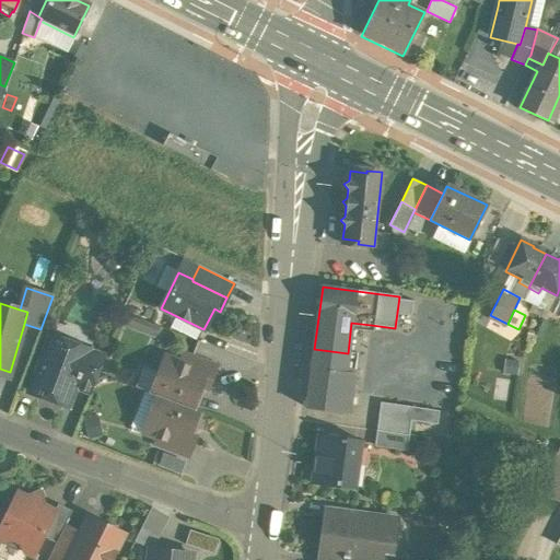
[(156,326),(126,315),(121,325),(153,336),(156,326)]
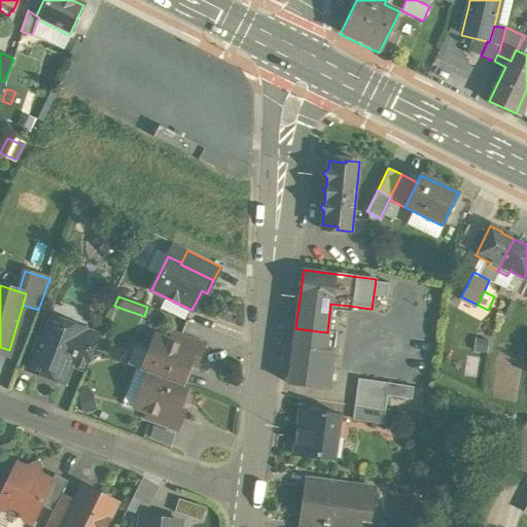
[(58,328),(44,324),(34,356),(32,357),(29,365),(33,372),(40,374),(45,372),(57,376),(57,377),(57,378),(65,381),(70,365),(72,366),(73,363),(71,362),(72,358),(74,359),(75,355),(77,355),(86,331),(67,325),(58,328)]
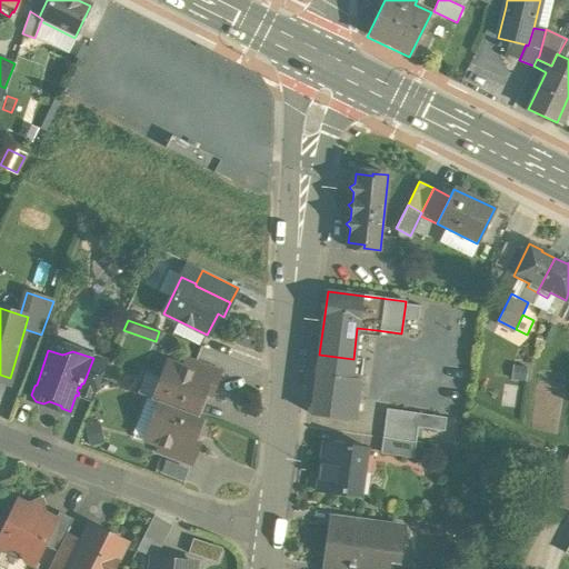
[(353,359),(319,355),(311,415),(353,419),(362,359),(353,359)]
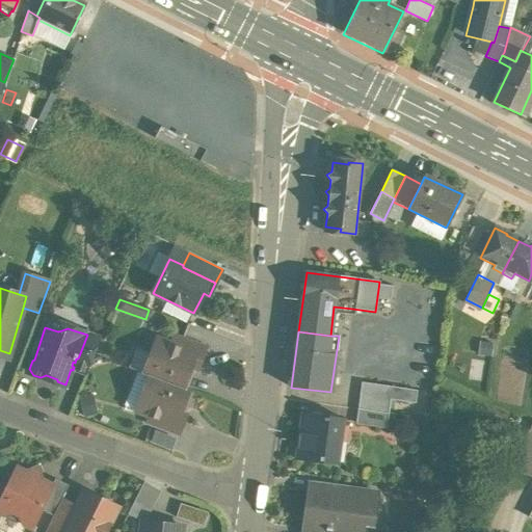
[(87,335),(78,358),(76,358),(75,363),(73,362),(72,366),(74,367),(73,370),(85,375),(99,339),(87,335)]
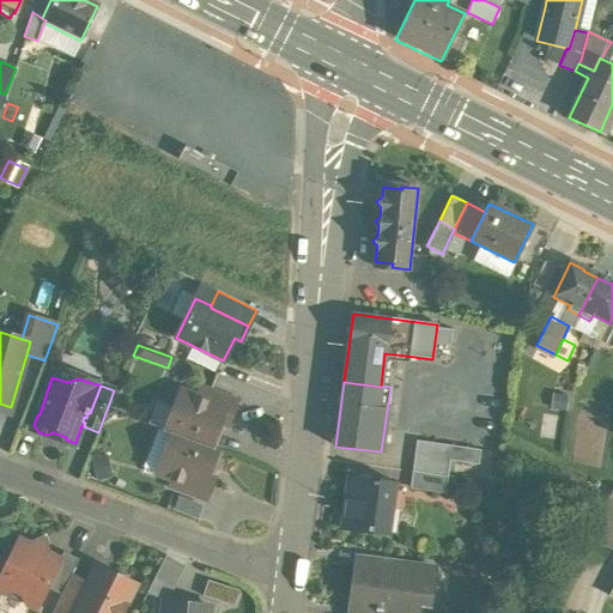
[(238,402),(202,389),(199,400),(193,413),(224,424),(229,426),(238,402)]
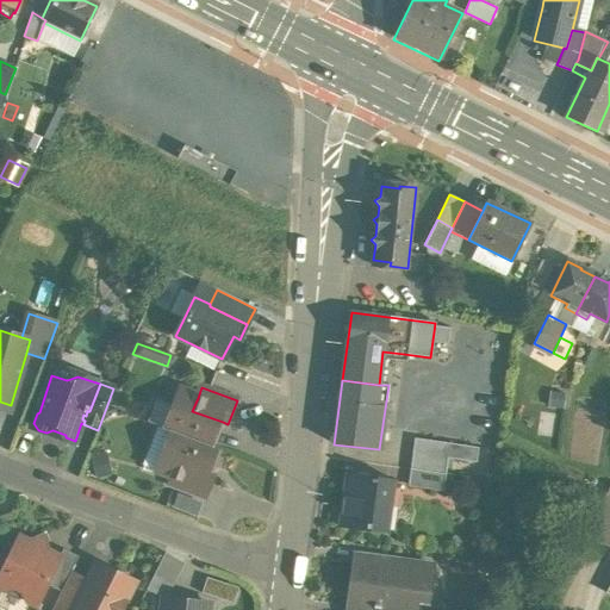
[(223,422),(192,411),(198,398),(180,391),(166,430),(170,431),(213,448),(223,422)]
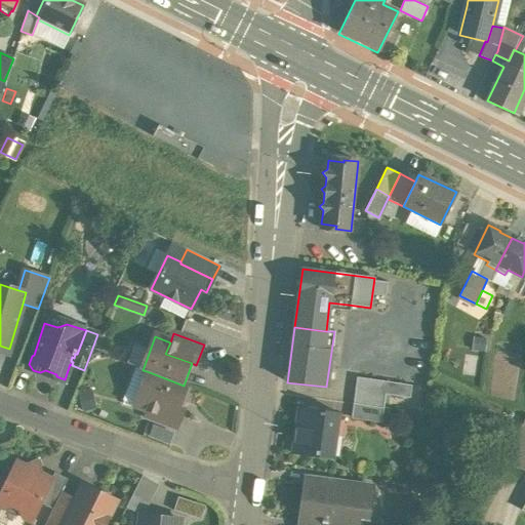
[(487,339),(471,337),(469,349),(485,351),(487,339)]
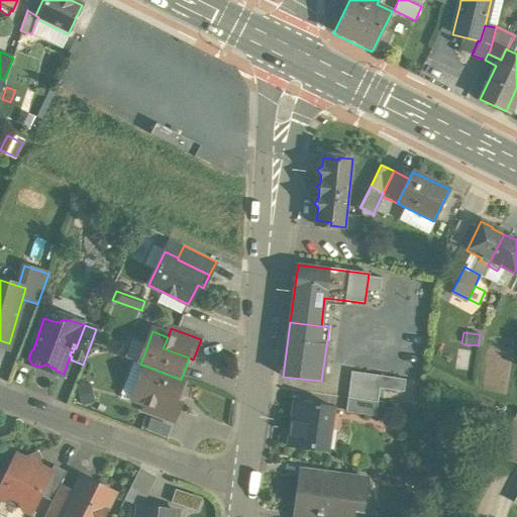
[(9,343),(0,340),(0,346),(7,349),(9,343)]
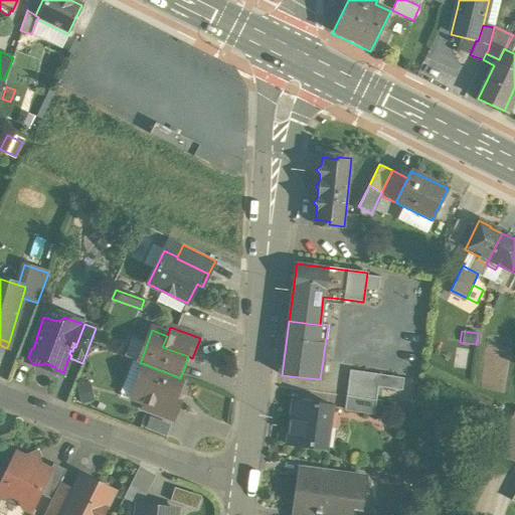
[(180,378),(144,364),(131,397),(145,402),(155,406),(157,401),(177,408),(180,402),(176,400),(184,379),(180,378)]
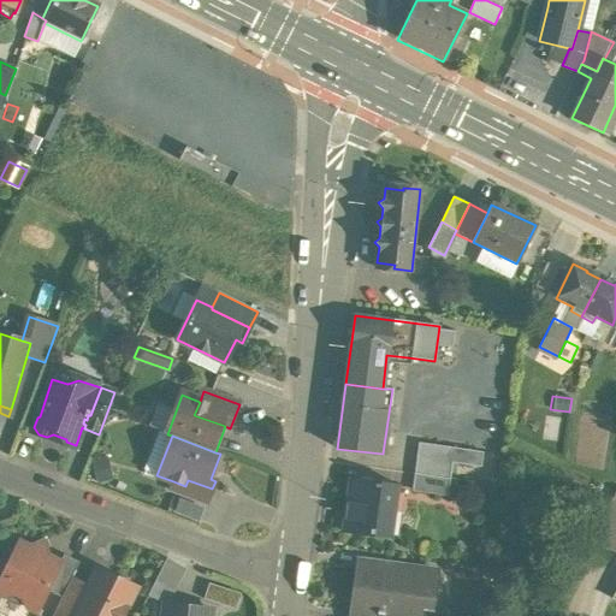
[(454,449),(418,443),(414,474),(450,479),(454,449)]
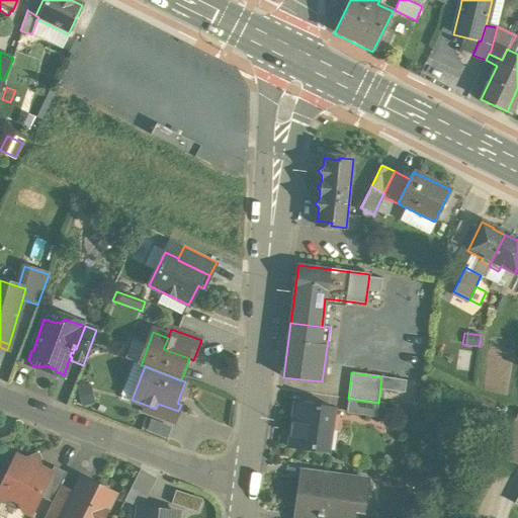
[(378,403),(348,399),(346,412),(376,417),(378,403)]
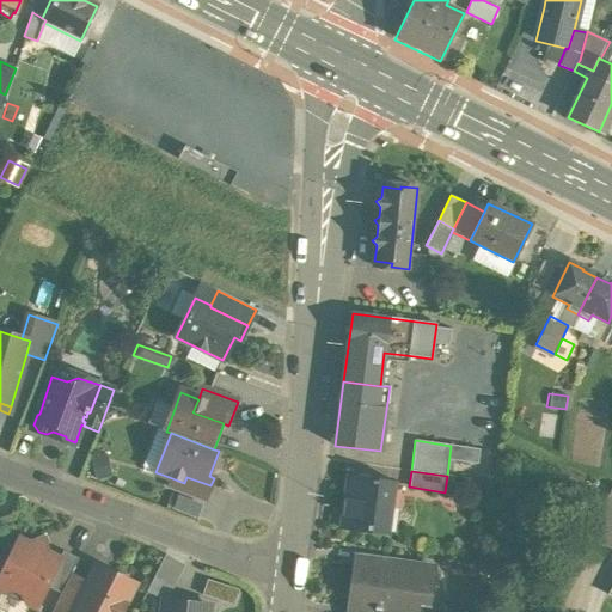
[(390,482),(349,476),(342,525),(384,531),(390,482)]
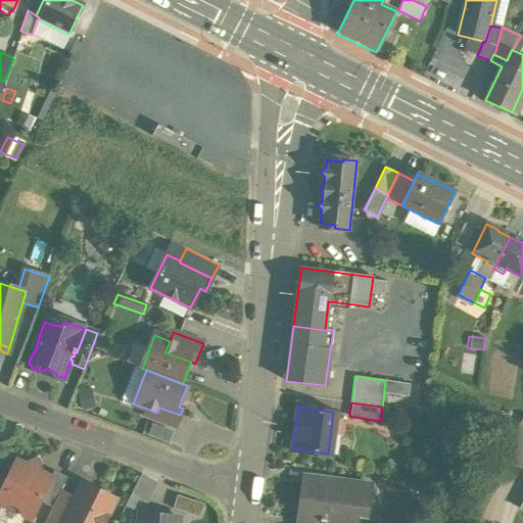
[(180,415),(159,408),(157,413),(147,409),(145,415),(176,427),(180,415)]
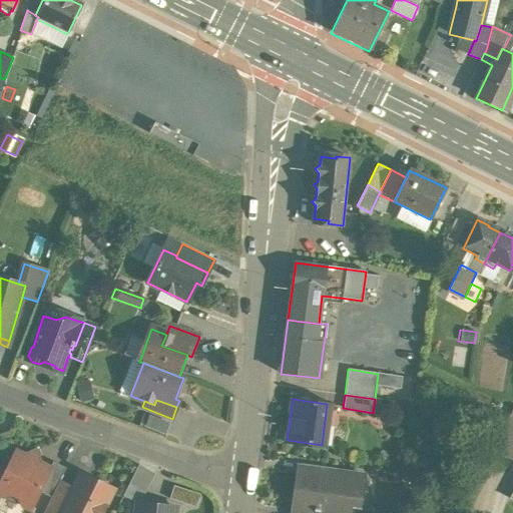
[(165,433),(169,421),(149,414),(145,426),(165,433)]
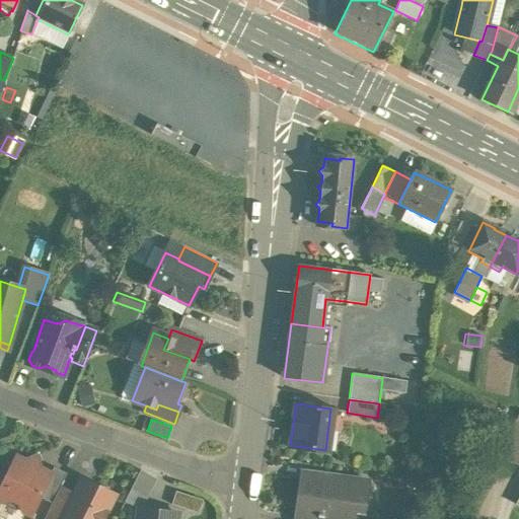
[(518,423),(515,421),(509,433),(518,437),(518,423)]
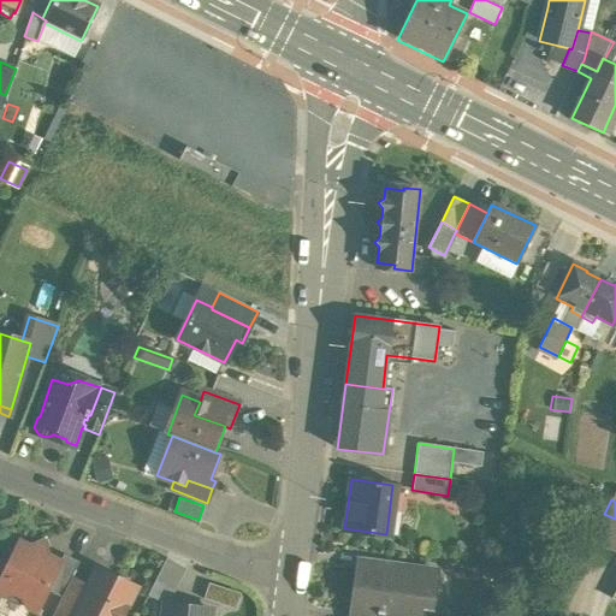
[(615,519),(604,514),(598,527),(615,535),(615,519)]
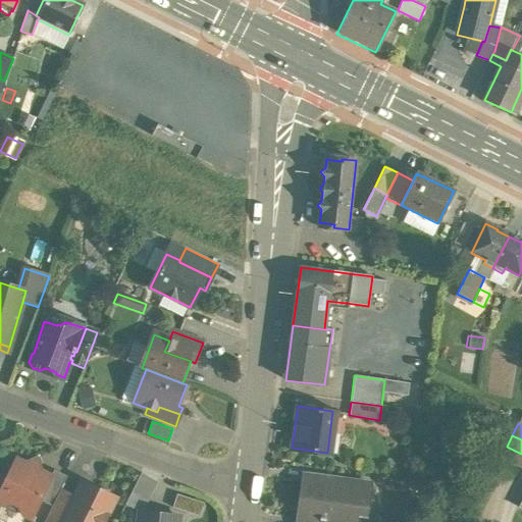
[(521,466),(521,454),(507,447),(501,459),(521,469),(521,466)]
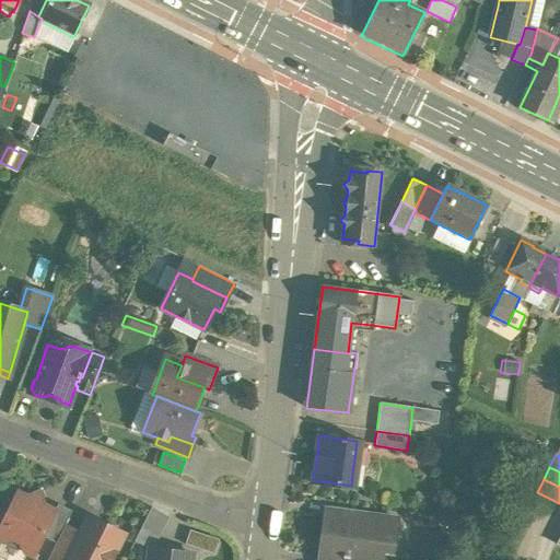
[(27,499),(16,494),(0,527),(0,538),(6,543),(13,539),(21,544),(23,550),(33,556),(43,537),(55,513),(54,512),(43,506),(38,496),(27,499)]
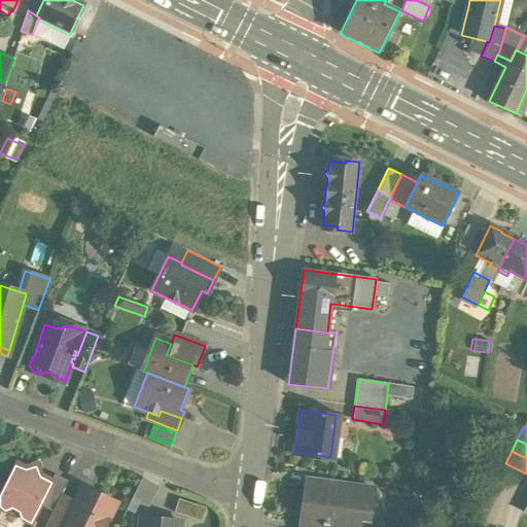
[(51,483),(40,505),(53,512),(62,494),(67,482),(55,475),(50,482),(51,483)]
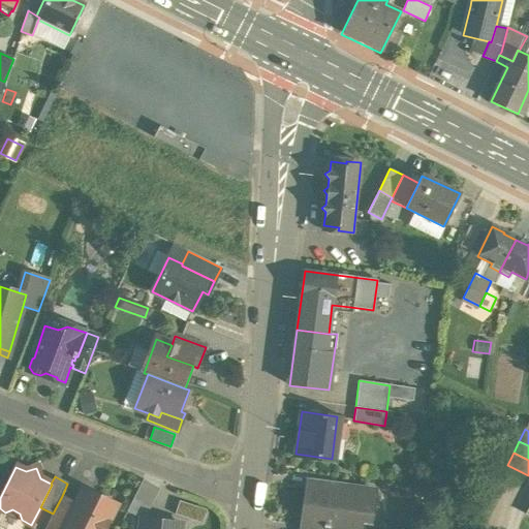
[(158,487),(143,479),(128,511),(144,519),(158,487)]
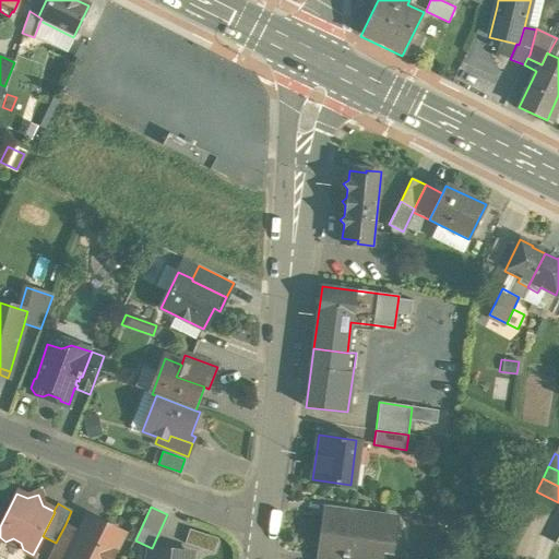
[(394,519),(328,509),(319,557),(336,558),(380,558),(383,544),(391,545),(394,519)]
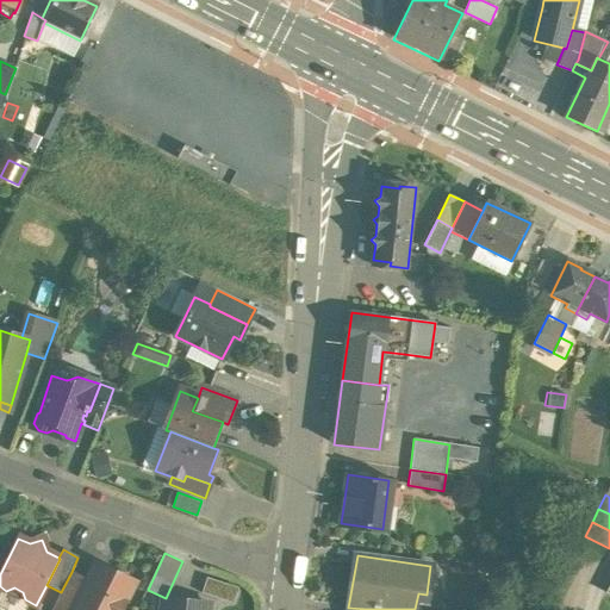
[(120,609),(135,583),(95,564),(87,580),(73,609),(120,609)]
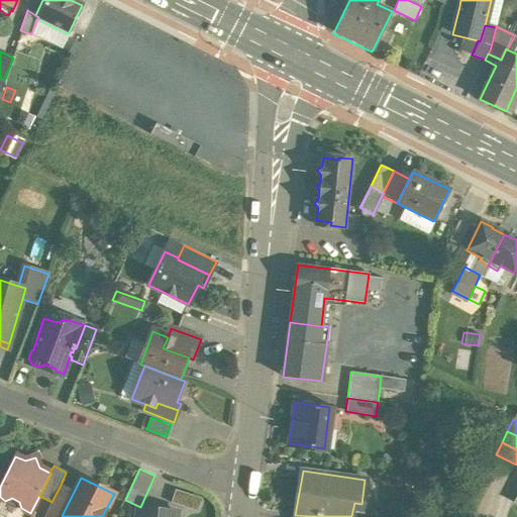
[(52,502),(47,510),(62,516),(74,492),(61,485),(52,502)]
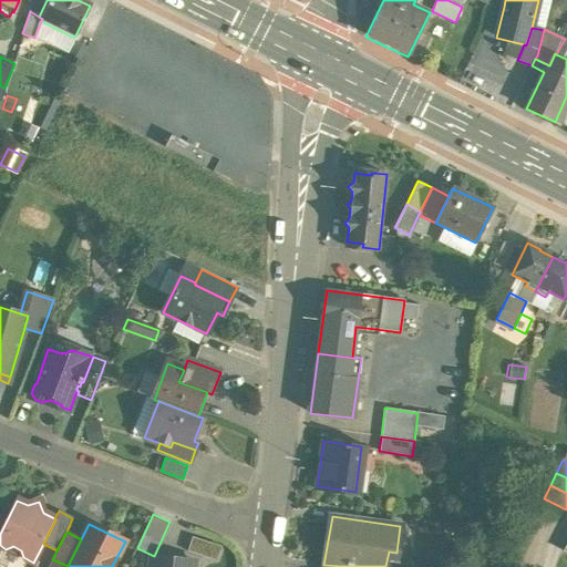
[(188,552),(216,562),(222,547),(193,537),(188,552)]
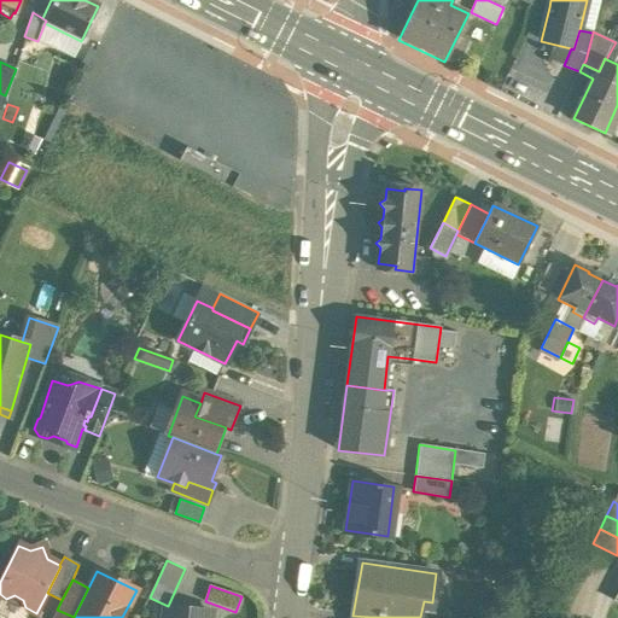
[(209,617),(210,611),(164,606),(163,617),(209,617)]
